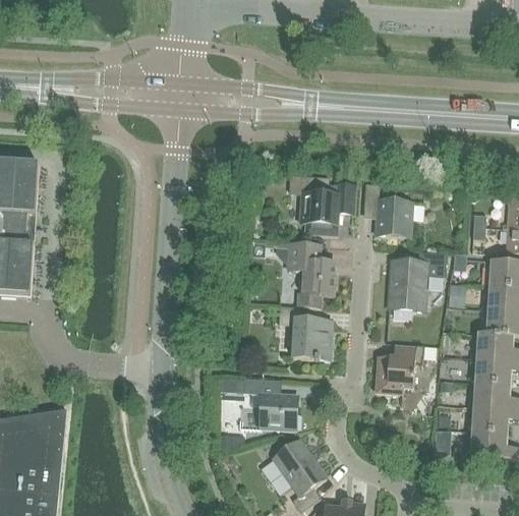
[(0,293),(30,296),(38,164),(0,161),(0,293)]
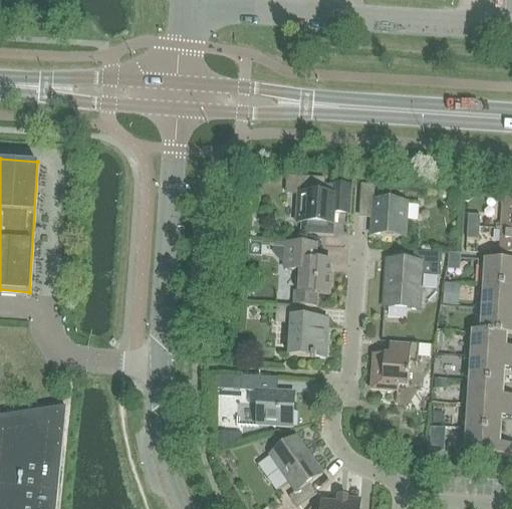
[(300,219),(299,229),(331,232),(332,210),(348,211),(350,182),(328,181),(328,182),(322,181),(322,175),(285,173),(284,190),(296,191),(294,219),(300,219)]
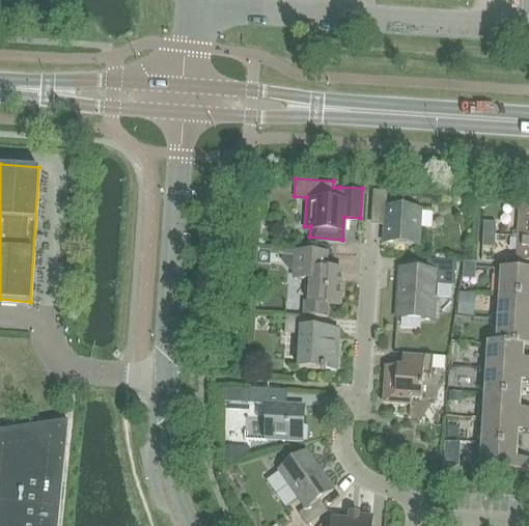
[(382,240),(416,242),(418,205),(384,203),(385,187),(370,187),(369,213),(383,214),(382,240)]
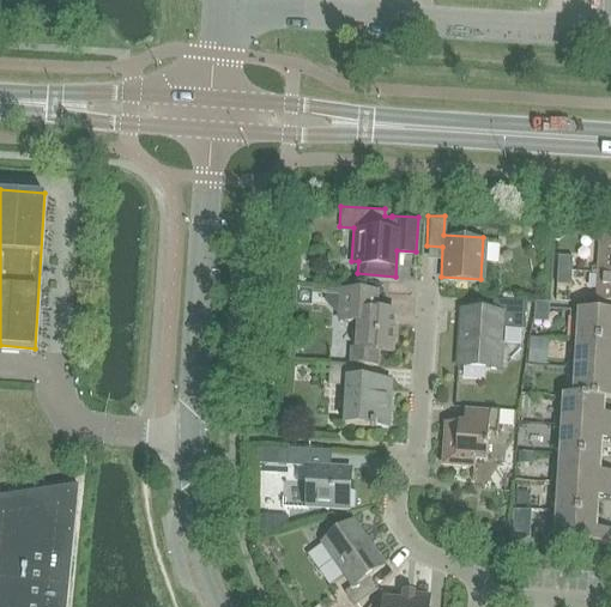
[(610,228),(599,228),(597,268),(610,269),(610,228)]
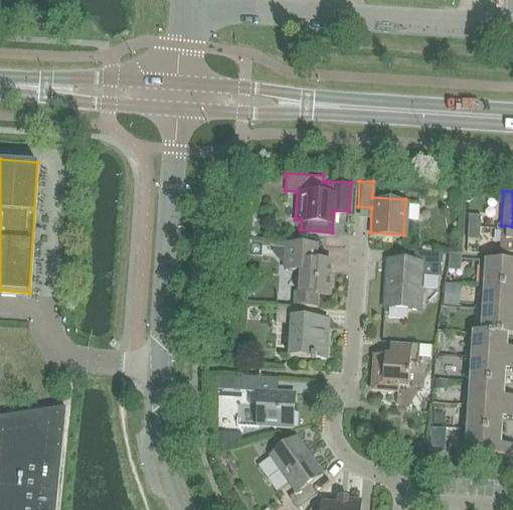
[(467,211),(466,223),(478,224),(479,212),(467,211)]
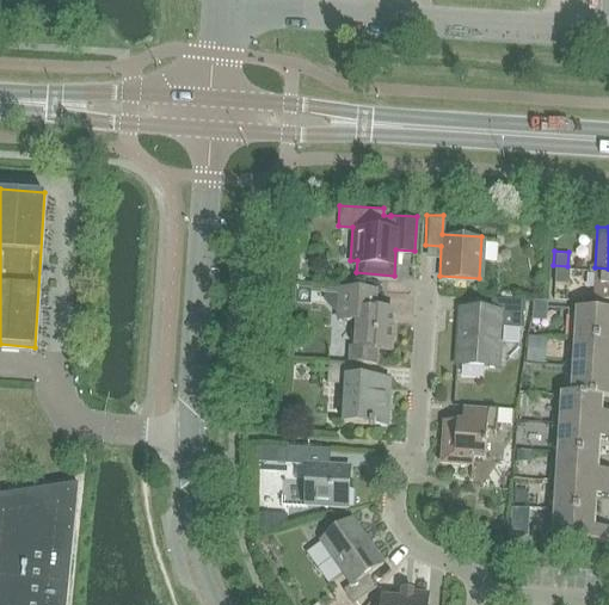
[(567,266),(553,265),(553,279),(567,281),(567,266)]
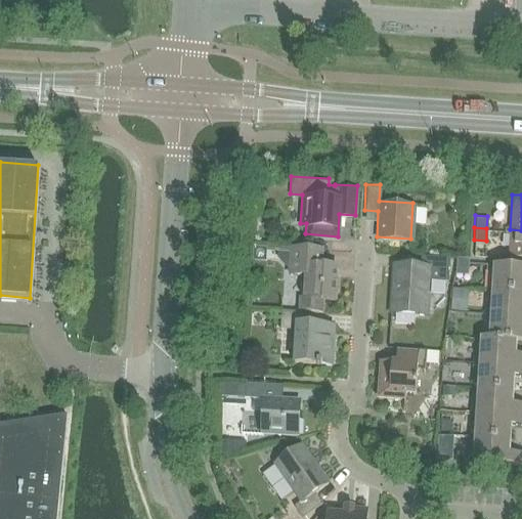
[(521,230),(510,229),(510,230),(508,255),(521,255),(521,230)]
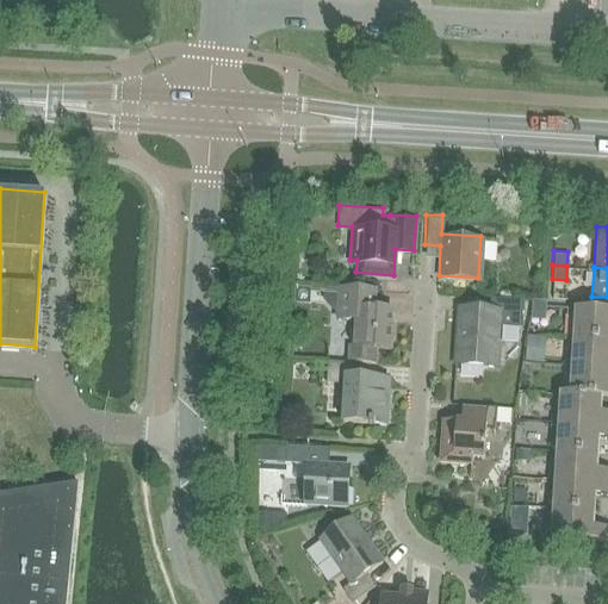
[(323,285),(322,296),(336,297),(335,316),(355,317),(353,342),(346,342),(345,359),(368,360),(373,360),(374,346),(389,347),(391,306),(372,305),(373,287),(337,285),(323,285)]
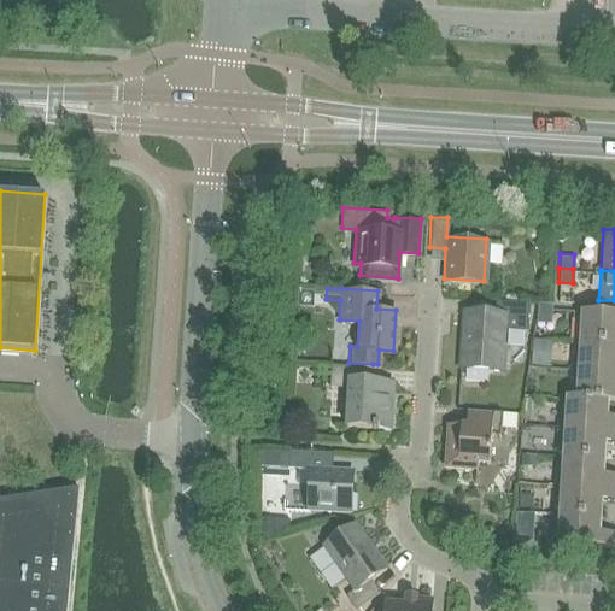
[(463,310),(461,364),(501,366),(502,341),(521,342),(522,328),(526,328),(527,313),(527,299),(493,298),(492,311),(463,310)]
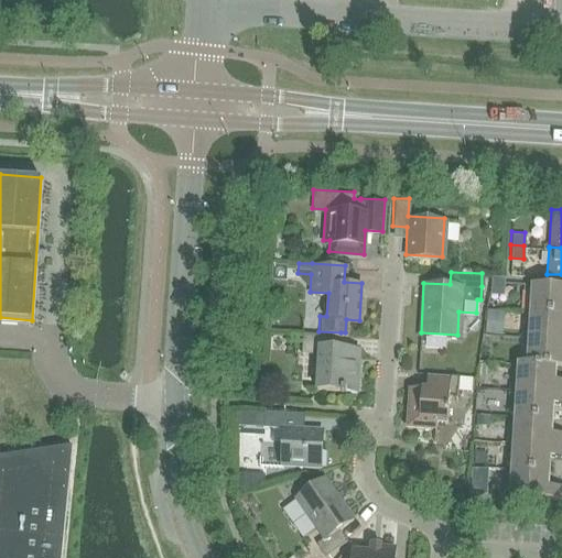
[(561,283),(531,282),(529,308),(561,309),(561,283)]
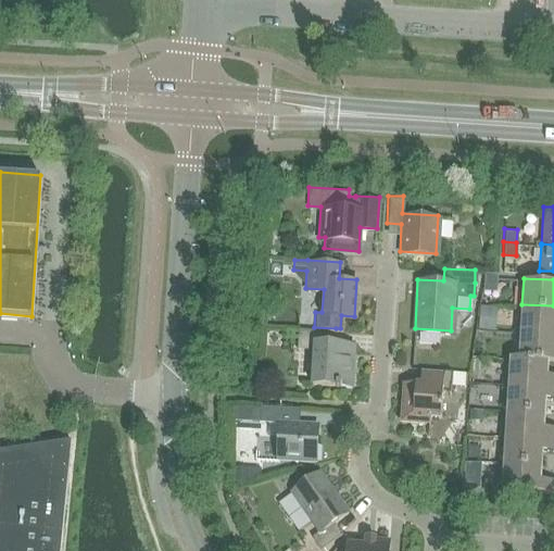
[(553,305),(521,304),(520,330),(553,332),(553,305)]
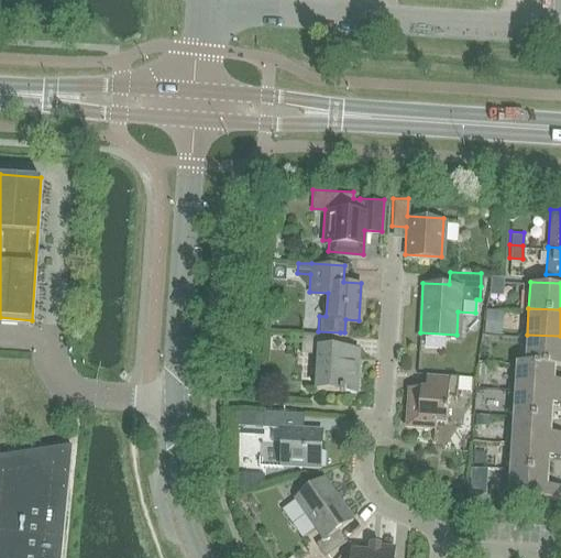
[(340,332),(318,331),(300,330),(299,345),(317,346),(315,386),(339,387),(339,390),(343,390),(343,389),(354,389),(356,347),(339,346),(340,332)]
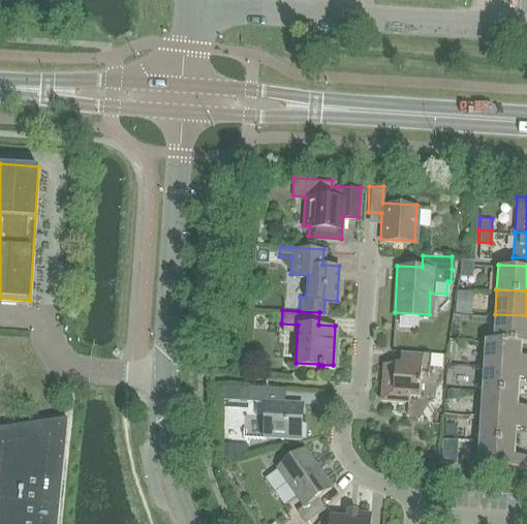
[(526,315),(495,314),(493,338),(493,339),(520,341),(526,341),(526,315)]
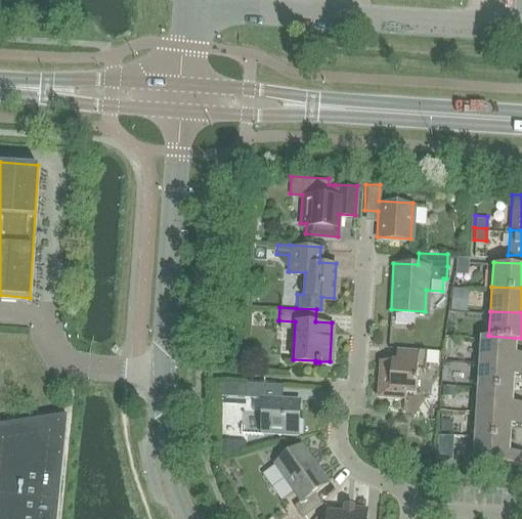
[(480,335),(479,359),(521,361),(521,351),(514,351),(515,338),(488,336),(488,335),(480,335)]
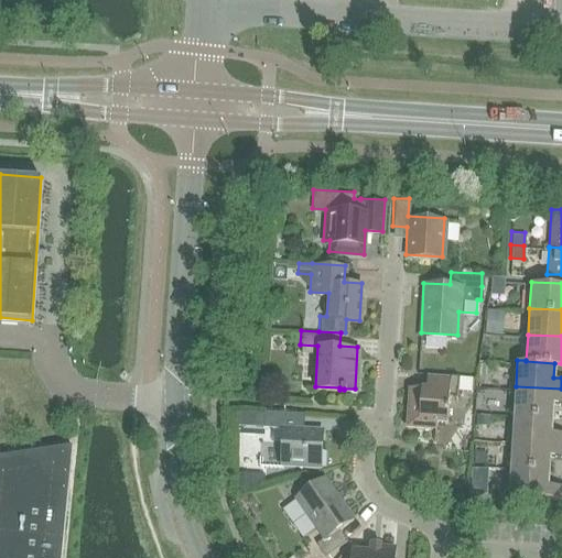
[(408,384),(406,424),(434,425),(435,419),(446,419),(447,394),(456,395),(456,386),(471,387),(472,374),(457,374),(425,372),(424,385),(408,384)]
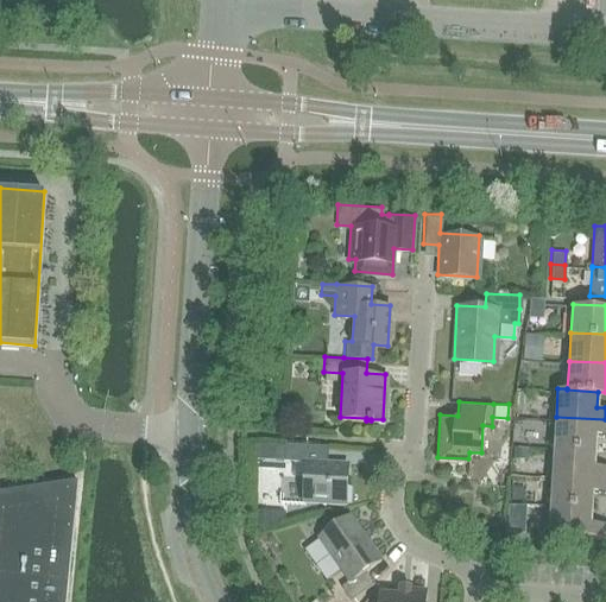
[(605,419),(556,417),(554,445),(593,448),(594,432),(605,432),(605,419)]
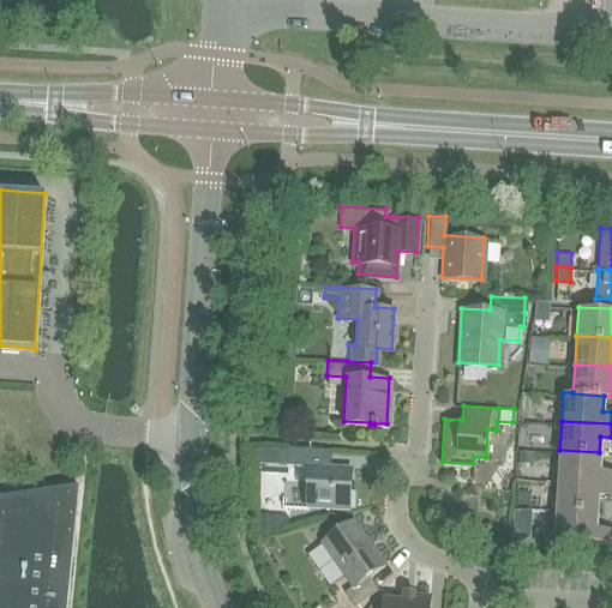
[(319,463),(321,446),(287,445),(287,447),(286,455),(286,462),(307,463),(305,503),(347,506),(349,465),(319,463)]
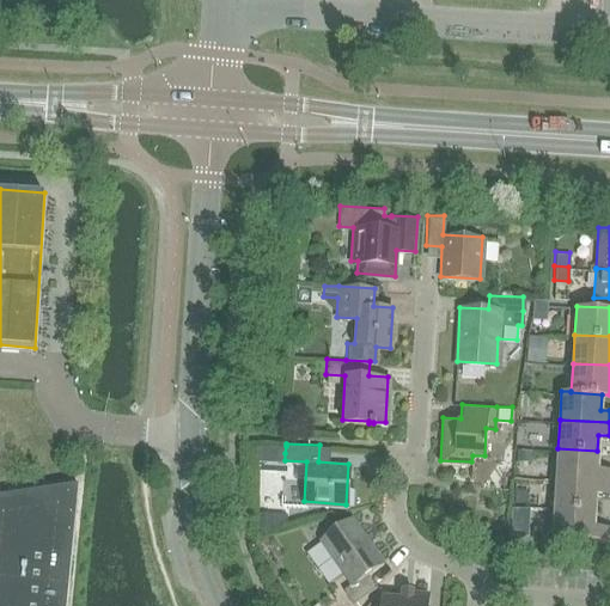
[(255,445),(254,459),(285,460),(285,453),(286,446),(255,445)]
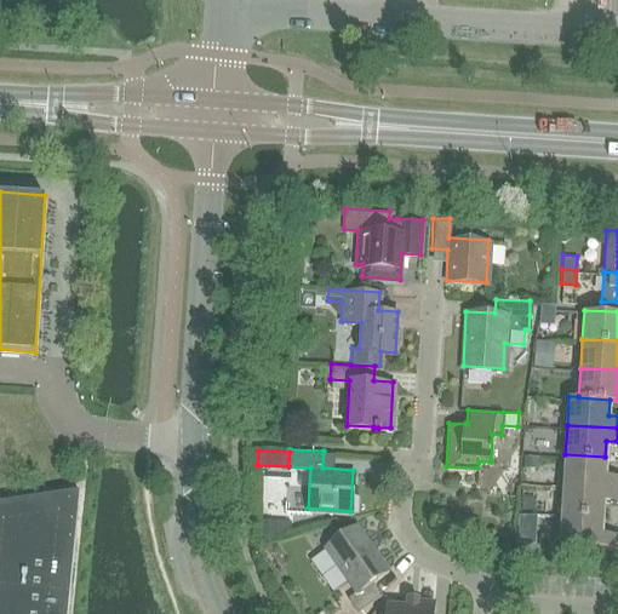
[(565,454),(564,483),(617,486),(617,474),(605,474),(605,457),(565,454)]
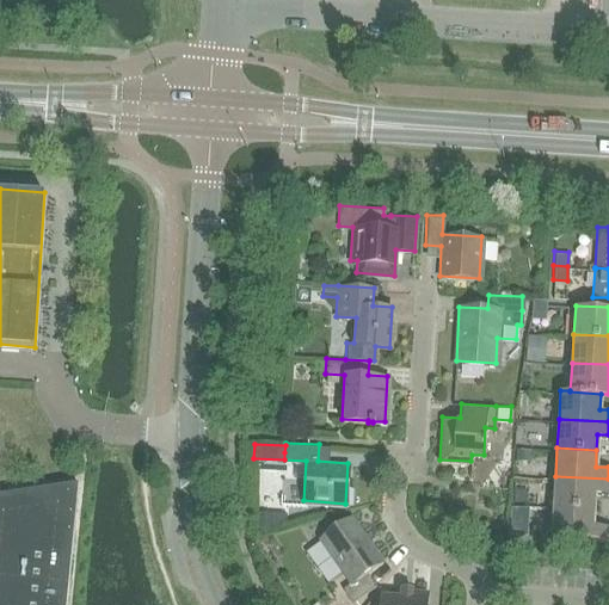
[(608,479),(555,476),(553,505),(592,507),(594,492),(608,492),(608,479)]
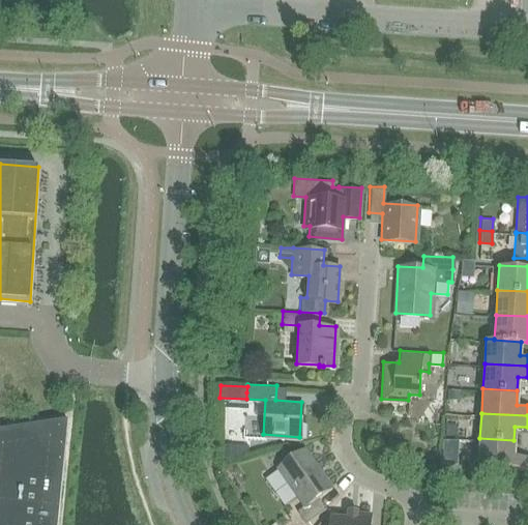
[(56,524),(66,417),(0,427),(0,524),(56,524)]
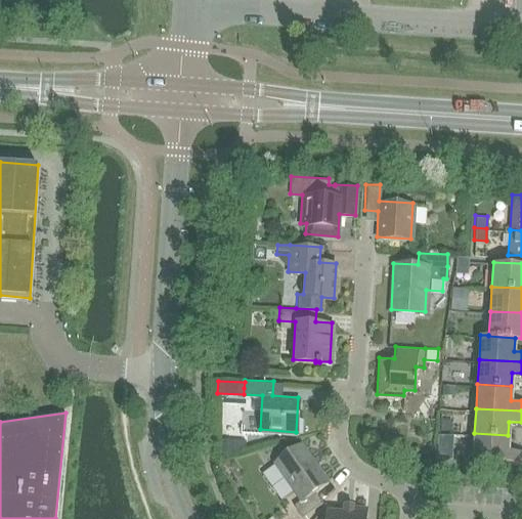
[(508,435),(474,433),(472,458),(521,461),(521,449),(507,449),(508,435)]
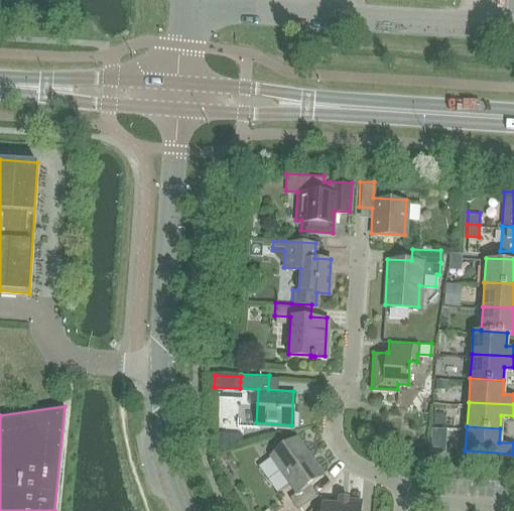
[(288,495),(296,507),(316,493),(308,482),(322,473),(295,435),(269,454),(295,490),(288,495)]
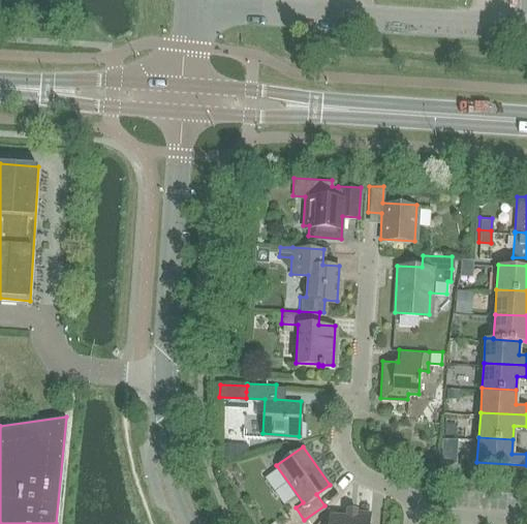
[(329,523),(368,523),(369,512),(355,511),(355,509),(346,509),(345,516),(330,515),(329,523)]
